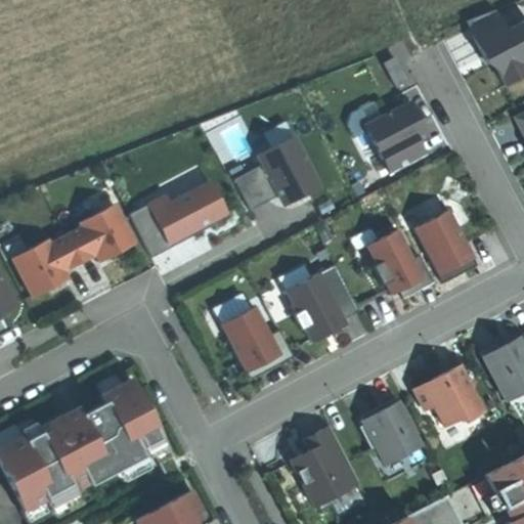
[(493,10),(466,22),(487,62),(491,60),(495,68),(504,85),(523,75),(523,68),(522,64),(523,62),(523,19),(504,31),(493,10)]
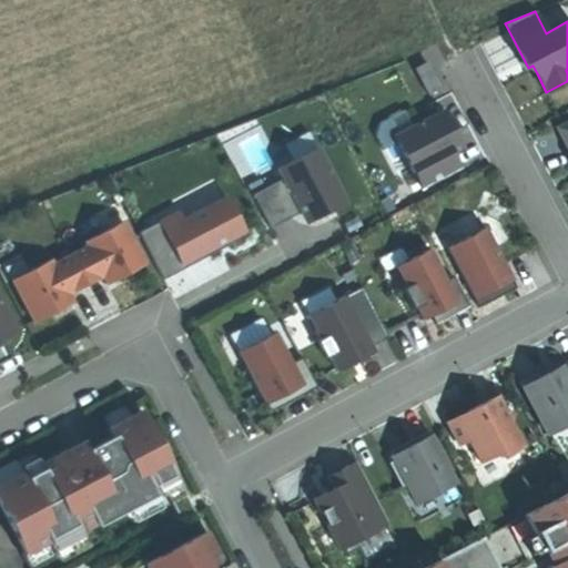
[(426,62),(415,69),(428,94),(439,88),(426,62)]
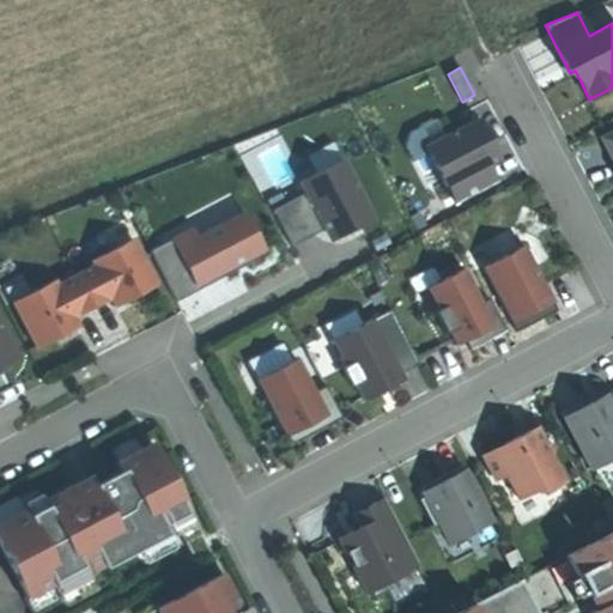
[(477,120),(424,149),(454,204),(495,182),(486,165),(479,153),(491,147),(477,120)]
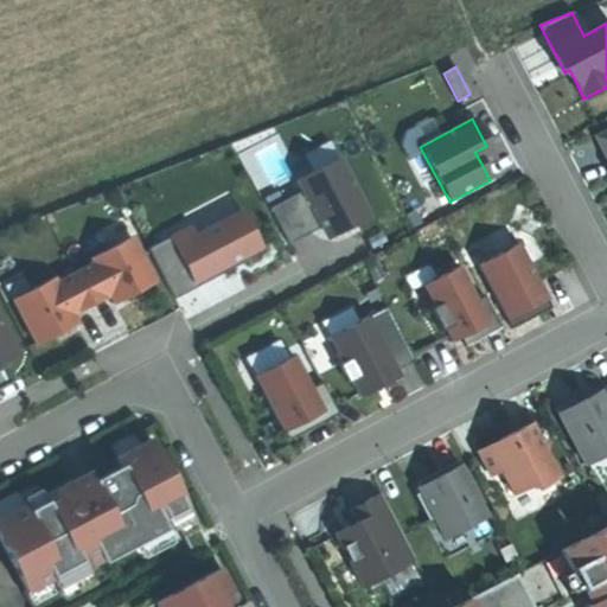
[(606,132),(596,138),(606,157),(606,132)]
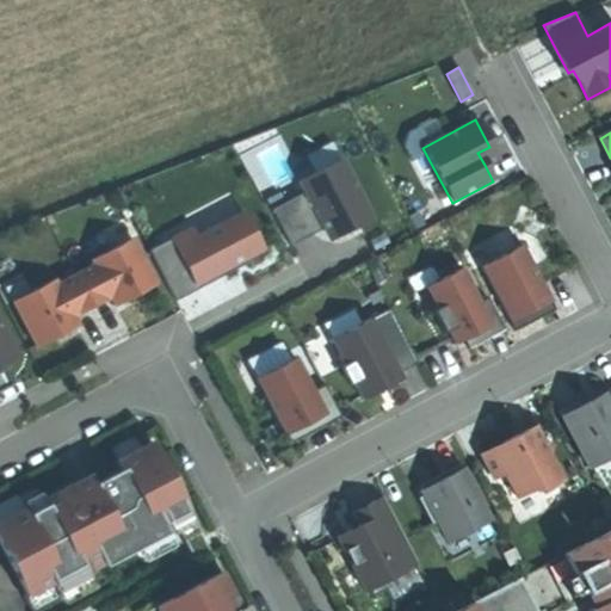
[(492,152),(489,147),(477,153),(485,165),(495,159),(492,152)]
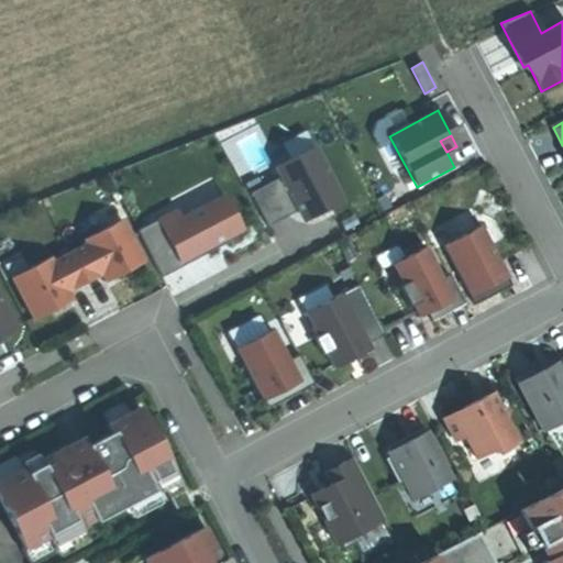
[(311,147),(274,167),(278,177),(249,194),(266,227),(296,210),(310,202),(316,213),(340,200),(311,147)]
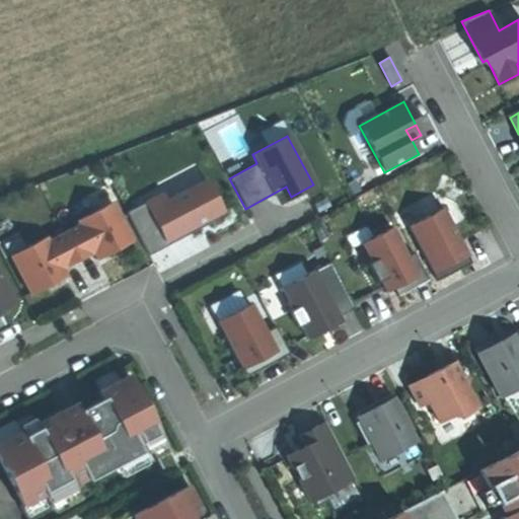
[(161,195),(127,213),(149,254),(148,251),(177,236),(206,221),(208,224),(210,223),(208,220),(222,212),(206,180),(164,202),(161,195)]
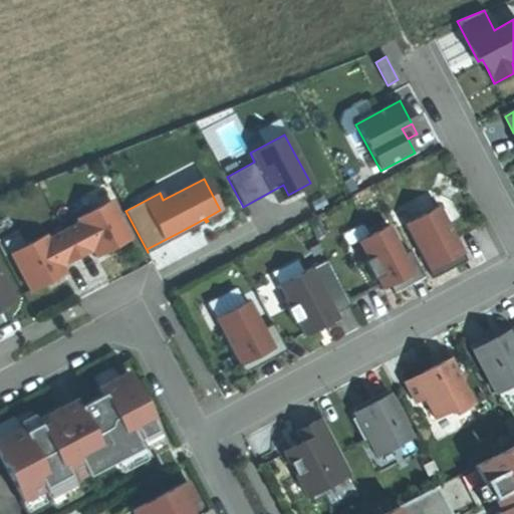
[(276,202),(288,195),(283,185),(270,192),(273,196),(276,202)]
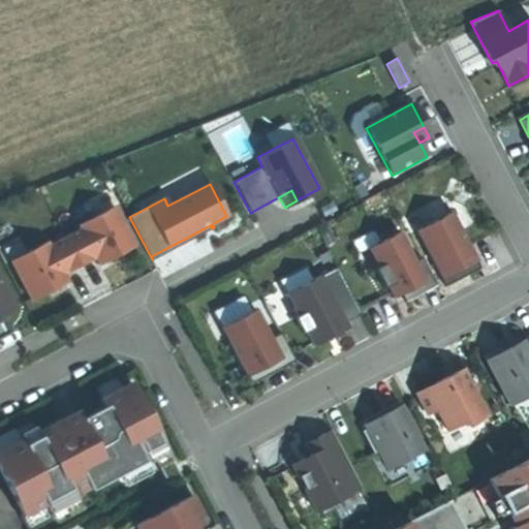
[(133,246),(113,207),(79,225),(81,229),(63,239),(79,266),(94,256),(98,265),(106,259),(107,256),(113,253),(116,252),(118,254),(133,246)]
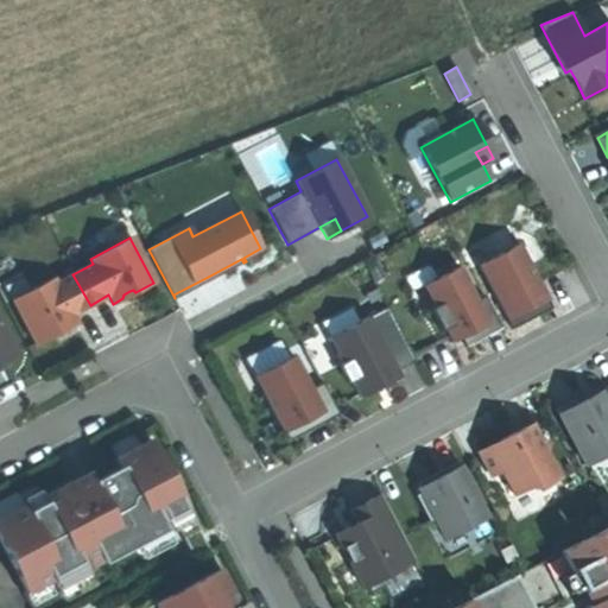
[(525,311),(546,299),(517,245),(479,265),(512,329),(530,320),(525,311)]
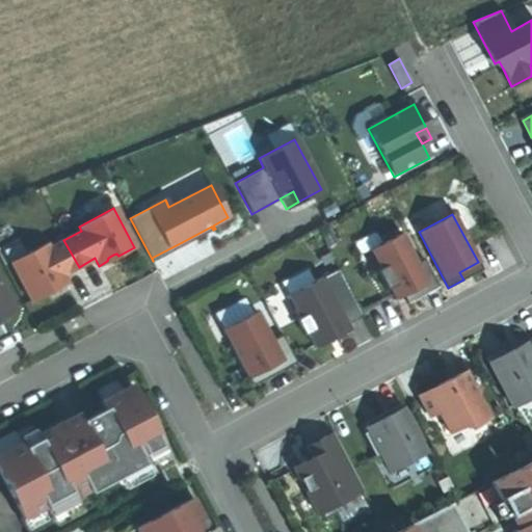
[(401,234),(370,250),(379,268),(375,270),(379,278),(386,290),(390,287),(396,299),(404,294),(408,301),(437,286),(423,260),(416,263),(401,234)]
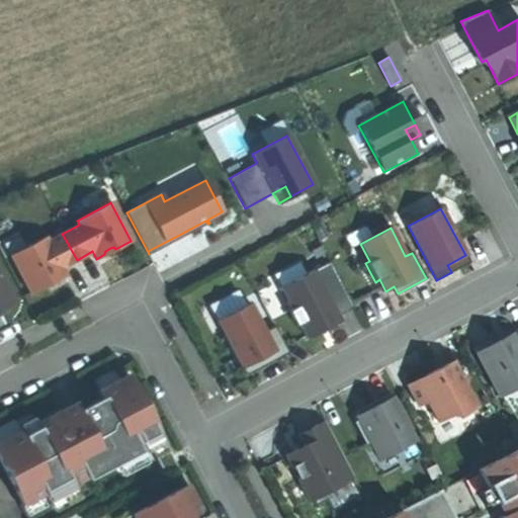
[(61,268),(77,260),(62,234),(47,242),(45,238),(10,255),(30,293),(47,285),(46,282),(50,280),(53,278),(57,279),(65,276),(61,268)]
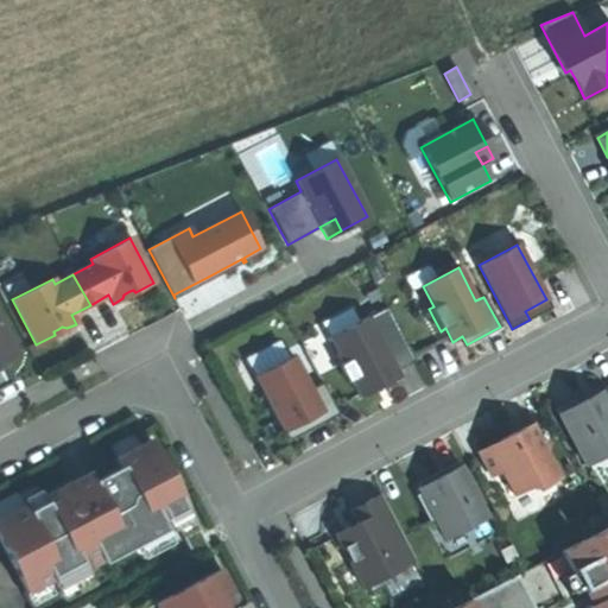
[(551,308),(546,299),(525,311),(530,320),(539,315),(551,308)]
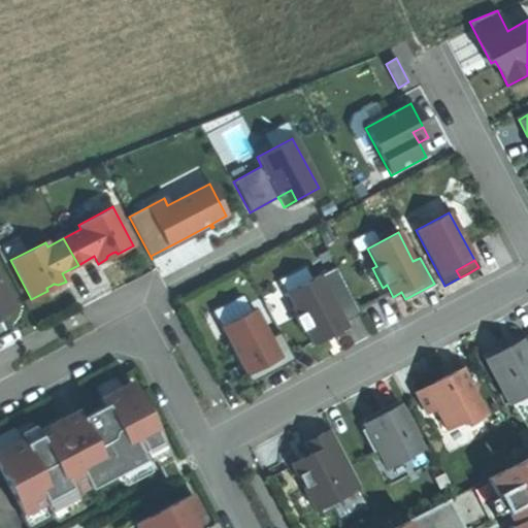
[(335,267),(285,294),(311,344),(330,335),(328,330),(343,322),(360,312),(335,267)]
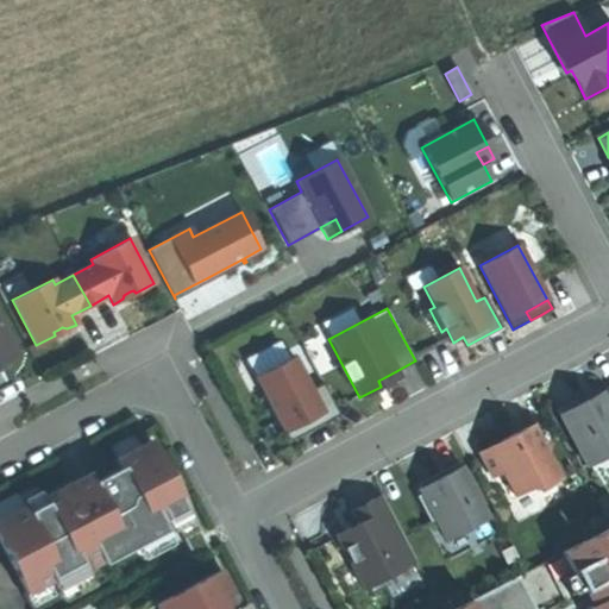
[(0,364),(17,356),(0,324),(0,364)]
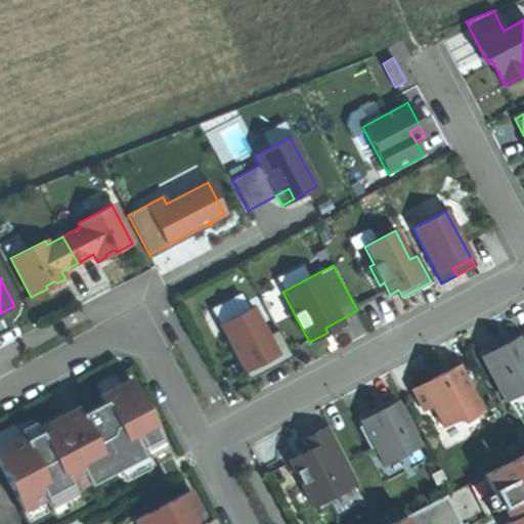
[(267,336),(253,307),(219,325),(244,373),(262,362),(266,370),(292,357),(277,331),(267,336)]
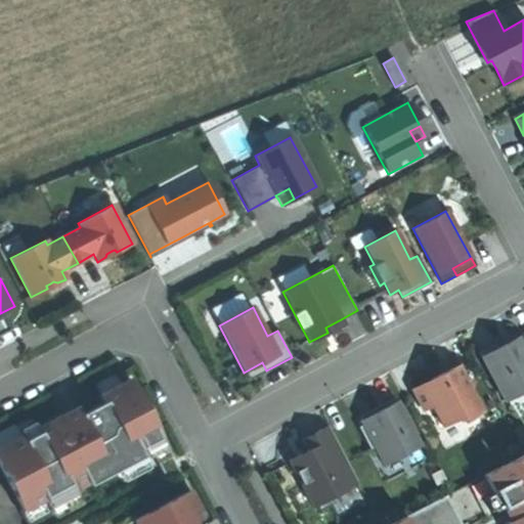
[(343,323),(341,319),(325,328),(328,333),(336,328),(343,323)]
